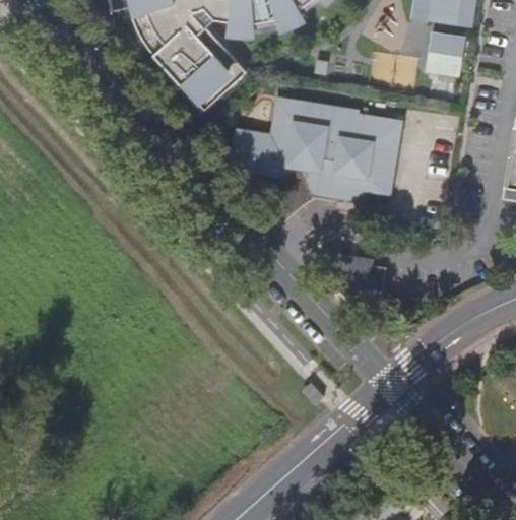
[(128,0),(133,18),(135,25),(139,31),(142,39),(146,44),(150,50),(155,55),(204,109),(246,71),(205,27),(222,12),(230,21),(229,28),(255,29),(255,22),(275,18),(279,25),(303,14),(300,8),(310,0),(322,0),(323,0),(322,0),(128,0)]
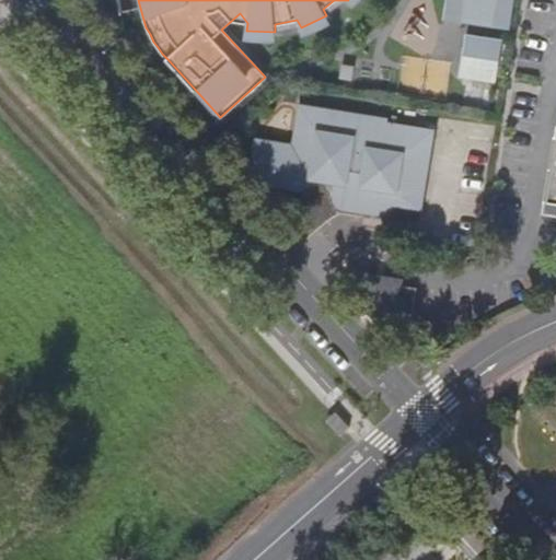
[(443,0),(441,18),(509,28),(513,0),(443,0)]
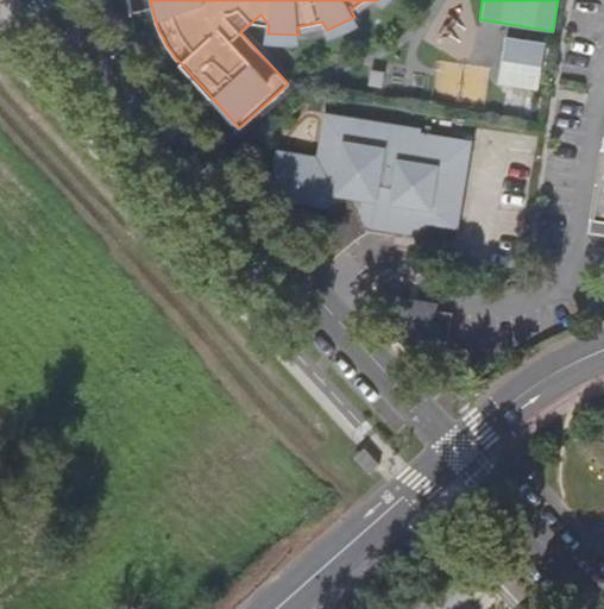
[(540,85),(541,37),(502,36),(499,83),(540,85)]
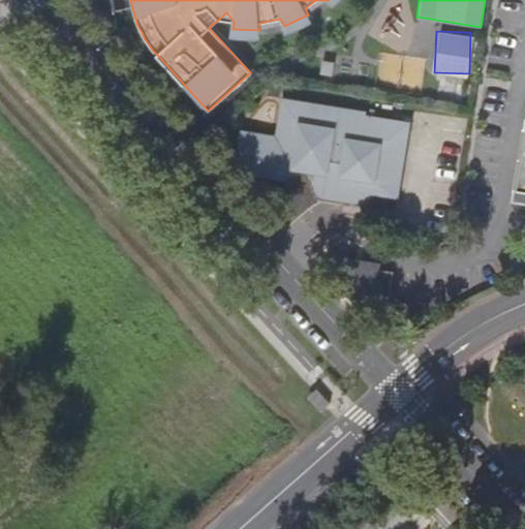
[(282,180),(289,177),(311,181),(311,186),(311,189),(313,193),(315,195),(318,197),(322,199),(342,203),(359,206),(364,205),(367,203),(370,199),(372,194),(397,198),(408,122),(364,115),(365,112),(280,97),(275,135),(239,129),(238,133),(238,138),(238,148),(240,154),(246,165),(267,178),(282,180)]
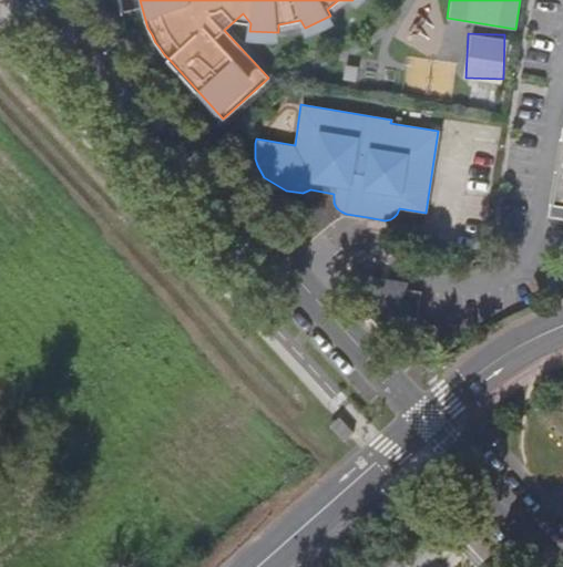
[(352,433),(338,418),(329,426),(343,442),(352,433)]
